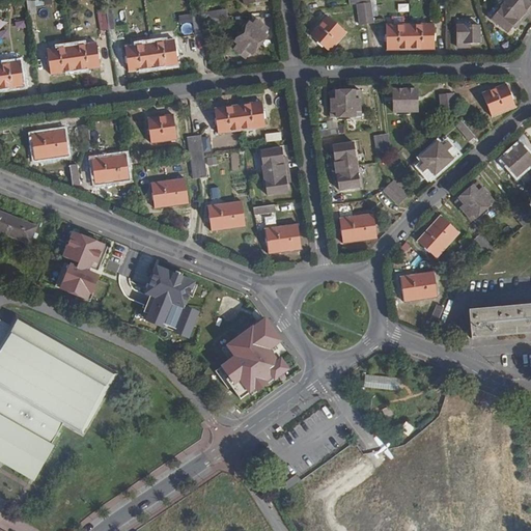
[(530,0),(507,0),(507,1),(526,18),(530,11),(530,6),(530,5),(530,0)]
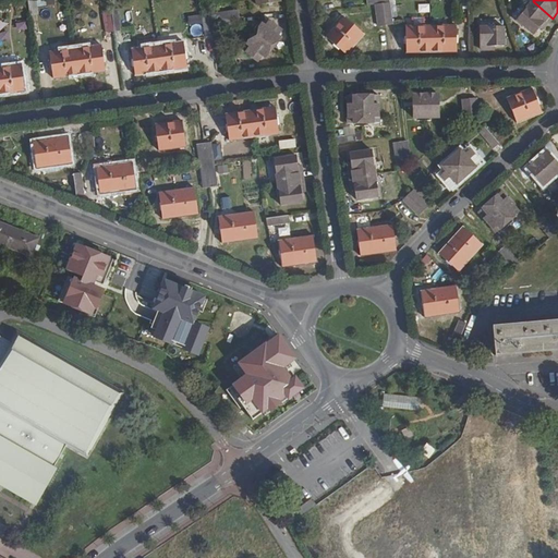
[(553,19),(533,1),(517,21),(534,34),(540,26),(544,29),(553,19)]
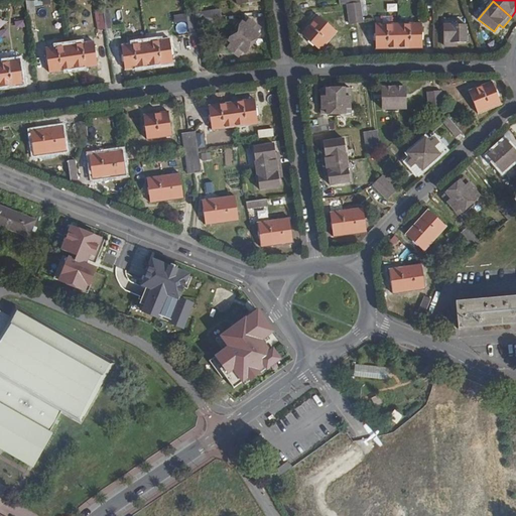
[(95,9),(96,28),(107,28),(106,8),(95,9)]
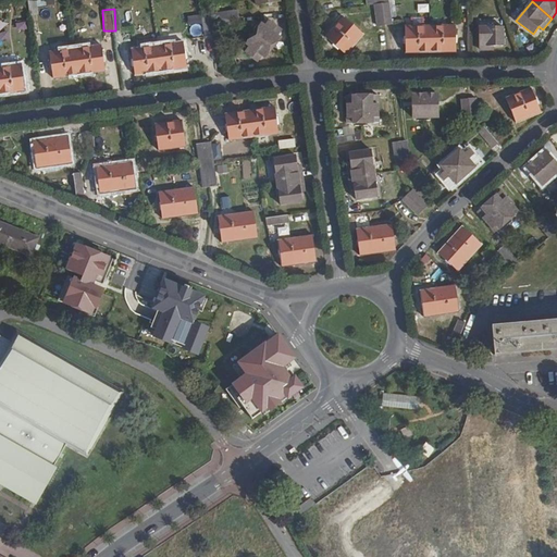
[(218,26),(217,19),(217,15),(209,16),(212,38),(217,37),(215,31),(237,27),(237,24),(218,26)]
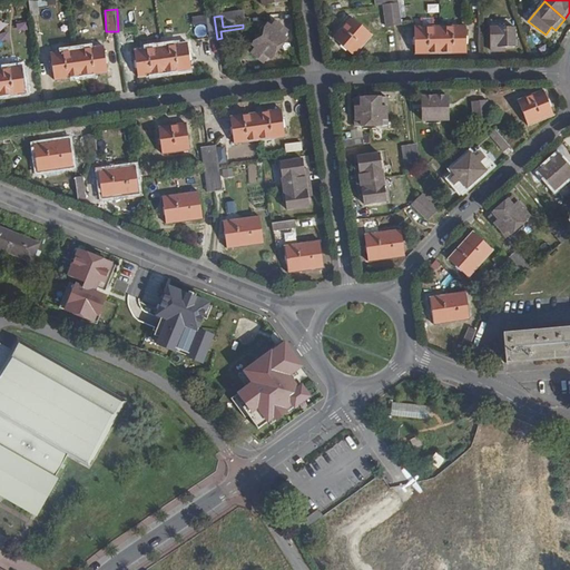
[(207,40),(217,39),(214,17),(204,18),(207,40)]
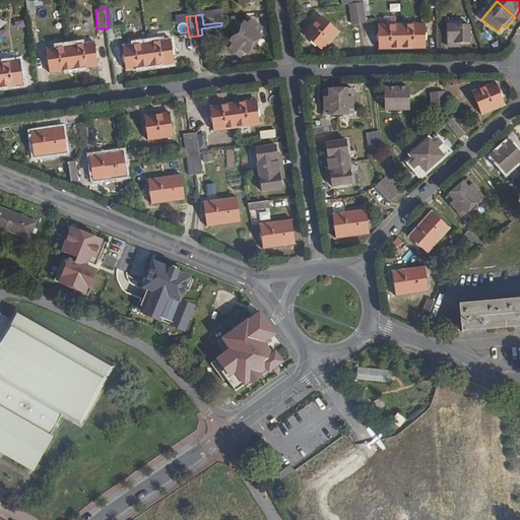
[(221,22),(220,16),(202,17),(203,24),(221,22)]
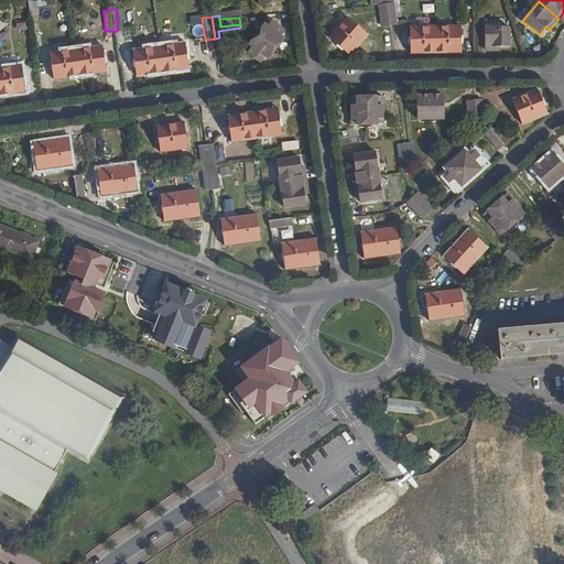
[(347,18),(331,38),(350,54),(367,35),(347,18)]
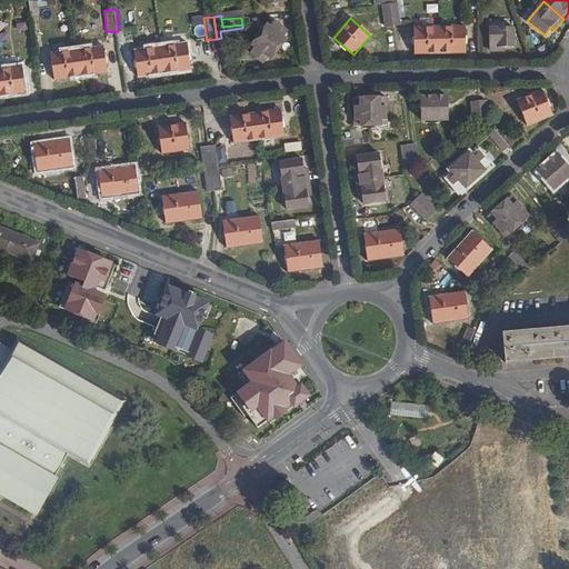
[(261,33),(283,51),(289,46),(287,43),(292,36),(276,23),(272,29),(267,26),(261,33)]
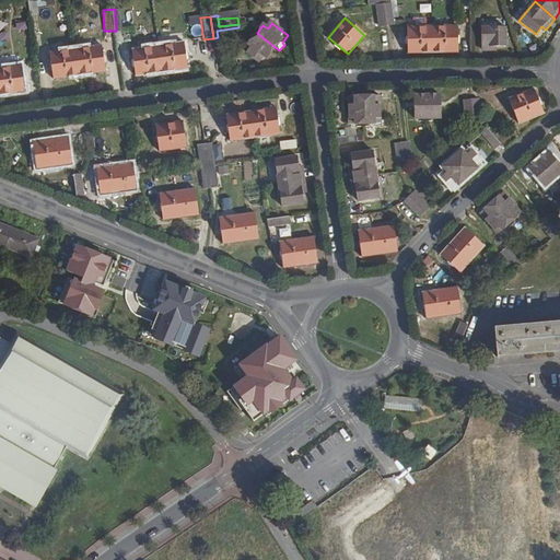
[(432,26),(432,51),(457,51),(457,25),(432,26)]
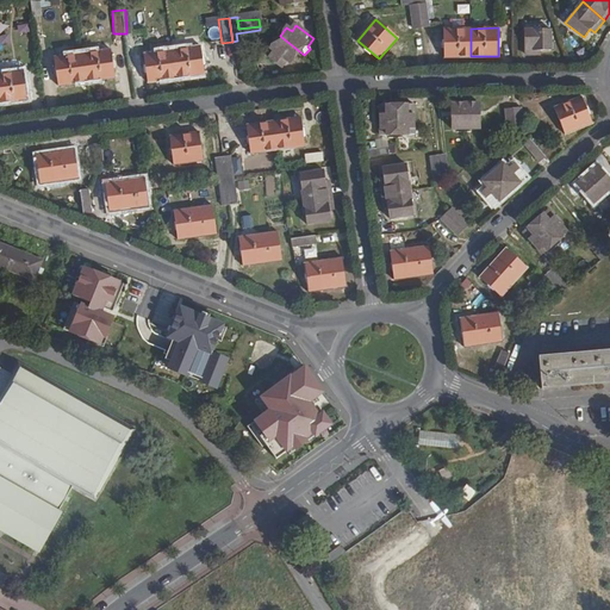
[(549,27),(526,27),(526,54),(539,54),(537,49),(549,48),(549,27)]
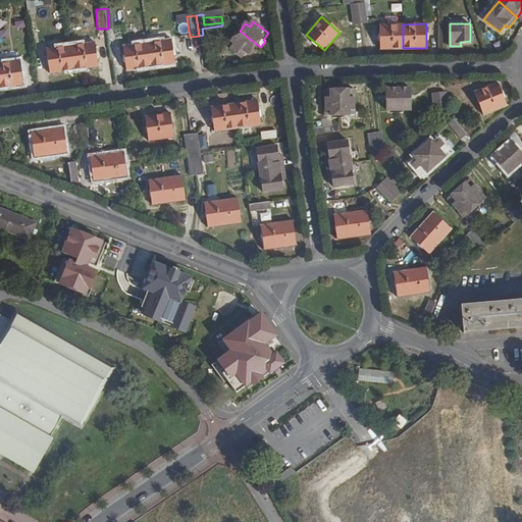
[(381,49),(403,48),(403,24),(380,25),(381,49)]
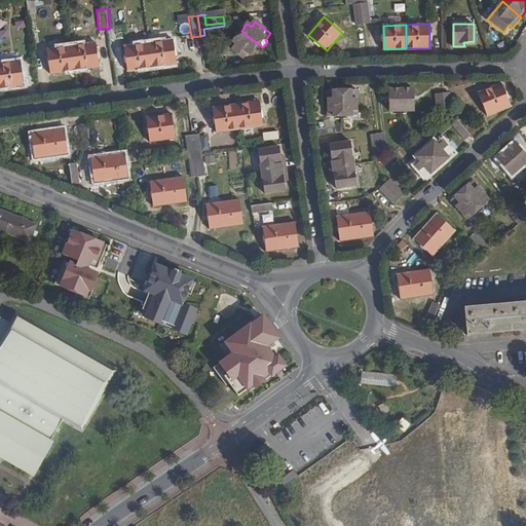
[(257,54),(262,47),(241,31),(233,42),(237,45),(234,50),(249,61),(255,53),(257,54)]
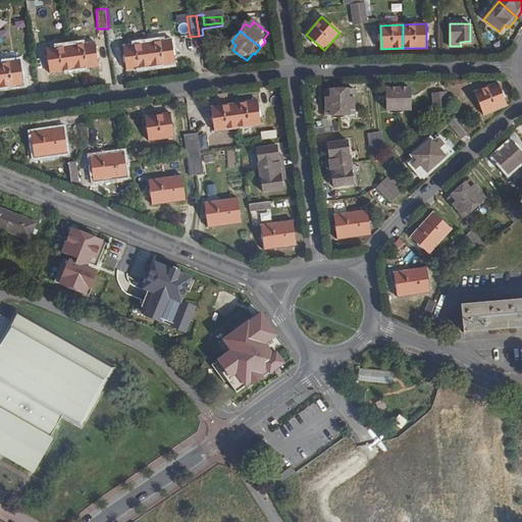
[(148,43),(151,66),(174,63),(171,40),(148,43)]
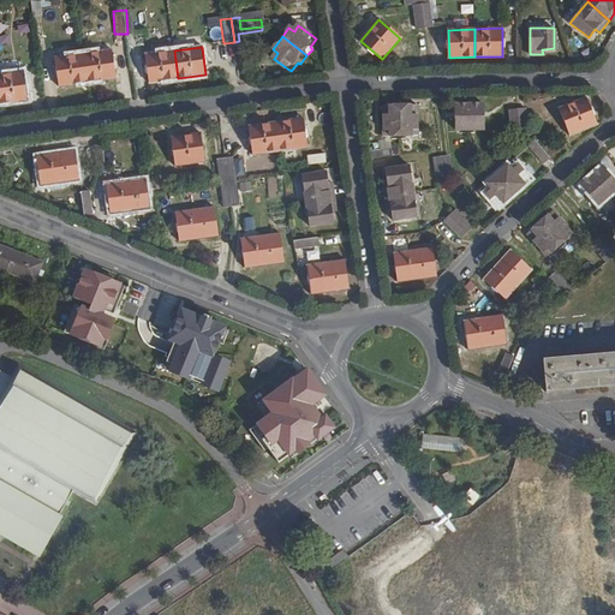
[(113,51),(83,54),(87,82),(117,78),(113,51)]
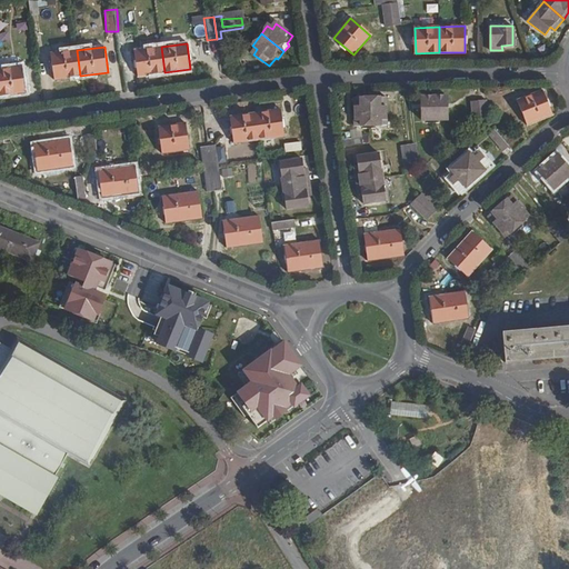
[(138,76),(165,72),(161,47),(135,50),(138,76)]
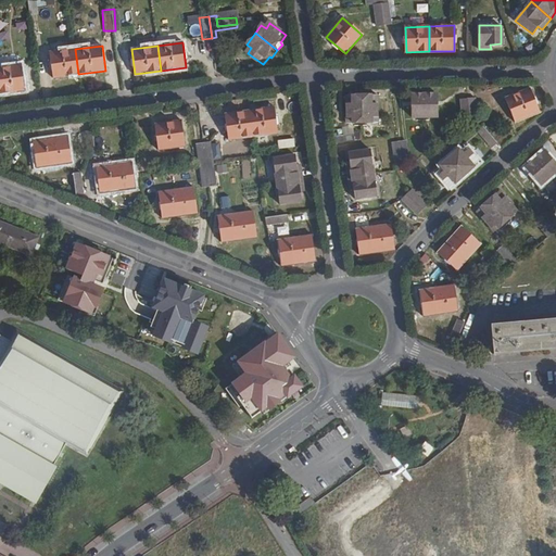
[(78,74),(75,49),(50,52),(53,78),(78,74)]
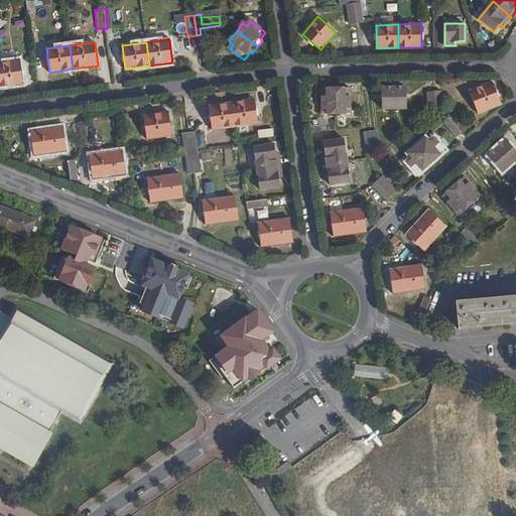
[(0,61),(0,87),(23,84),(20,59),(0,61)]
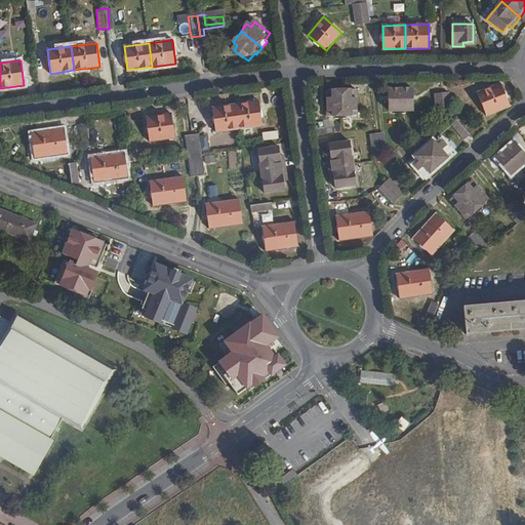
[(500,83),(477,92),(486,115),(510,107),(500,83)]
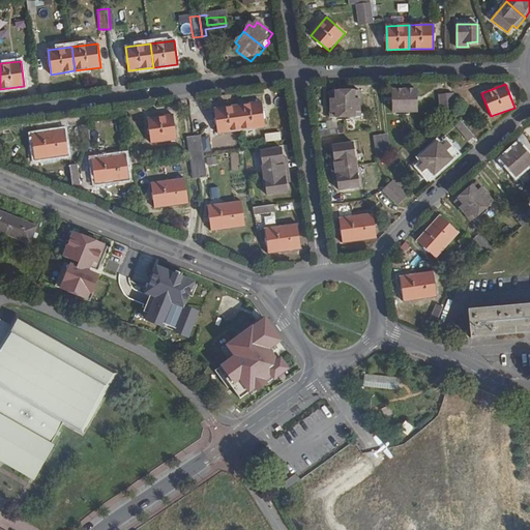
[(406,112),(405,89),(392,89),(393,112),(406,112)]
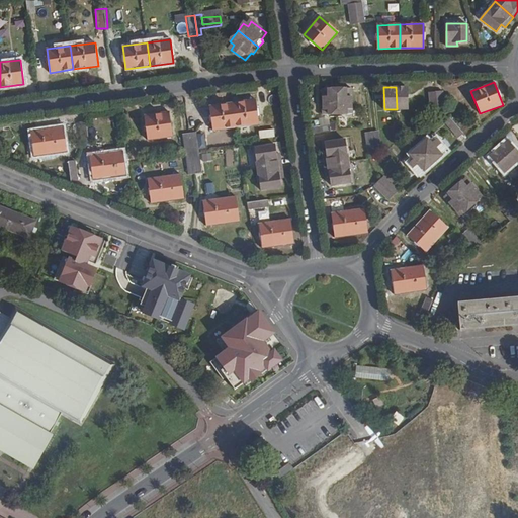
[(407,87),(396,87),(397,109),(407,109),(407,87)]
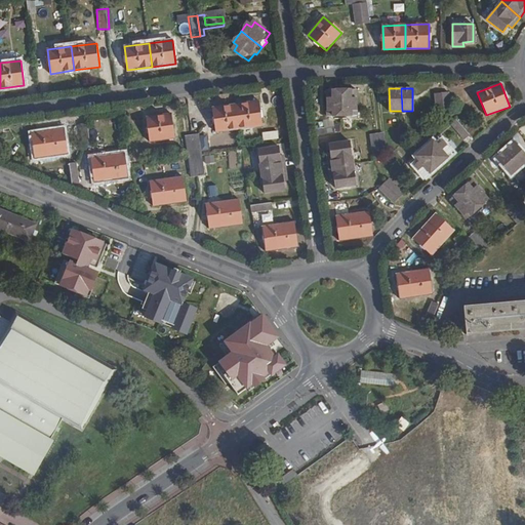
[(327,116),(342,116),(342,90),(332,90),(332,91),(327,91),(327,116)]
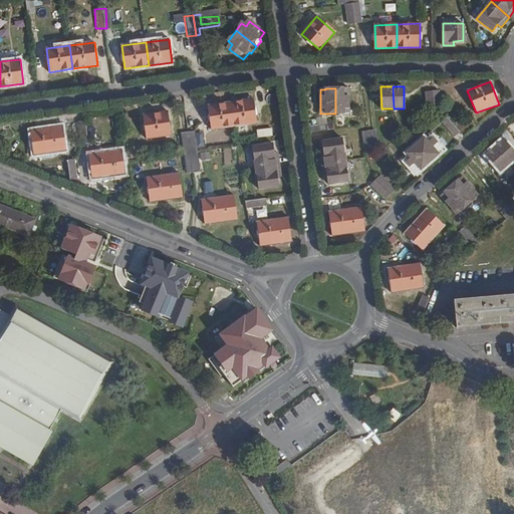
[(335,88),(335,113),(348,113),(347,89),(342,89),(343,88),(335,88)]
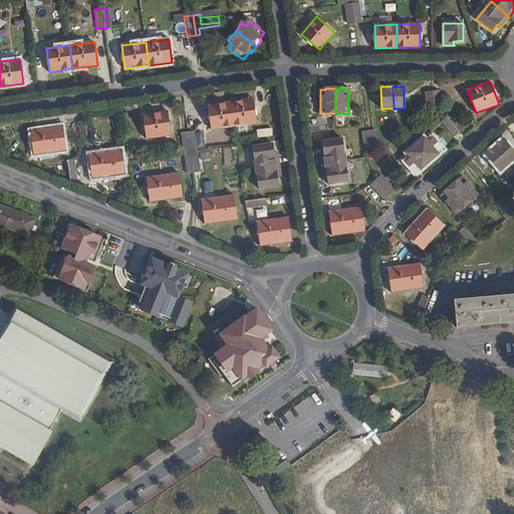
[(427,90),(428,110),(429,110),(429,112),(443,111),(443,110),(441,110),(440,89),(427,90)]
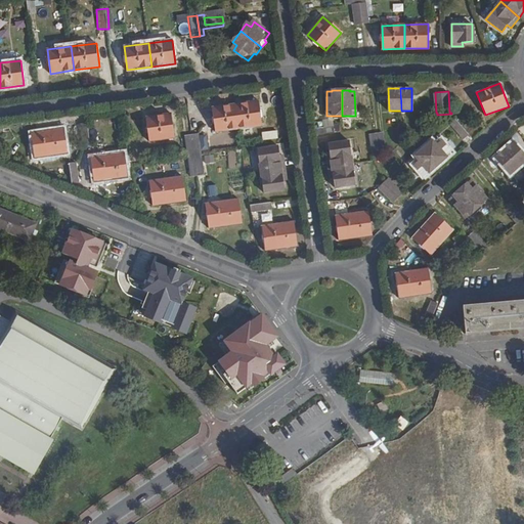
[(258,100),(235,103),(238,128),(261,125),(258,100)]
